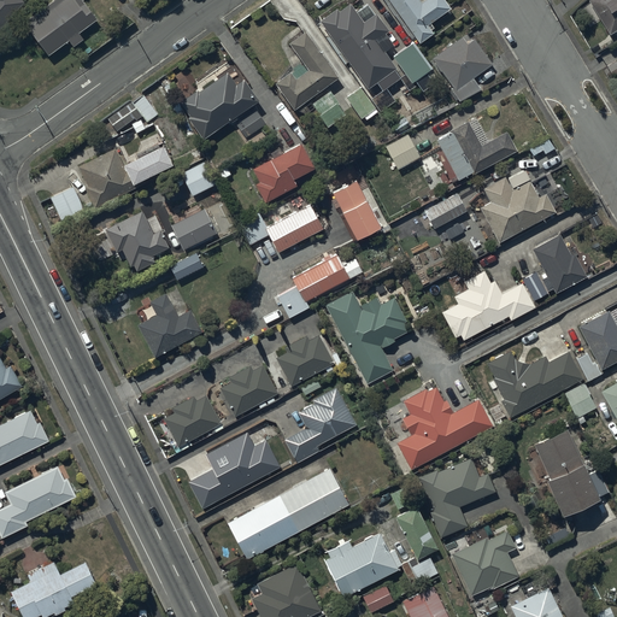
[(0,0),(0,30),(24,3),(22,0),(0,0)]
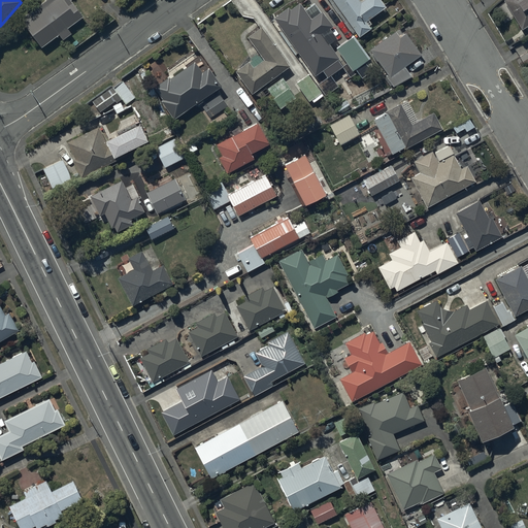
[(81,15),(69,0),(44,0),(22,18),(42,45),(59,33),(63,38),(71,33),(66,26),(81,15)]
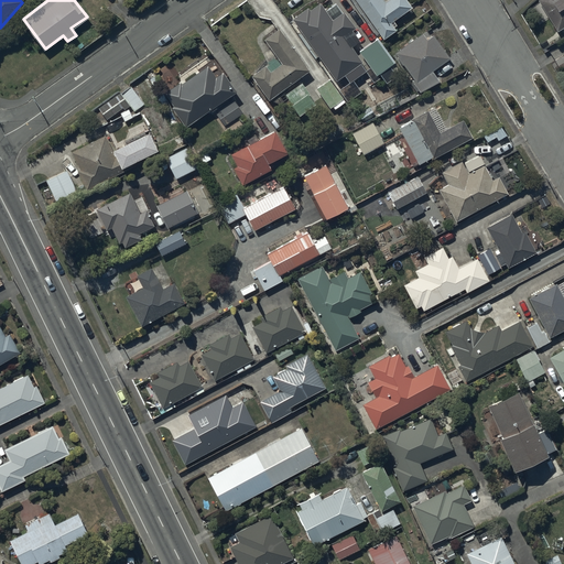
[(354,0),(382,40),(396,31),(390,23),(411,8),(405,0),(387,0),(384,2),(382,0),(354,0)]
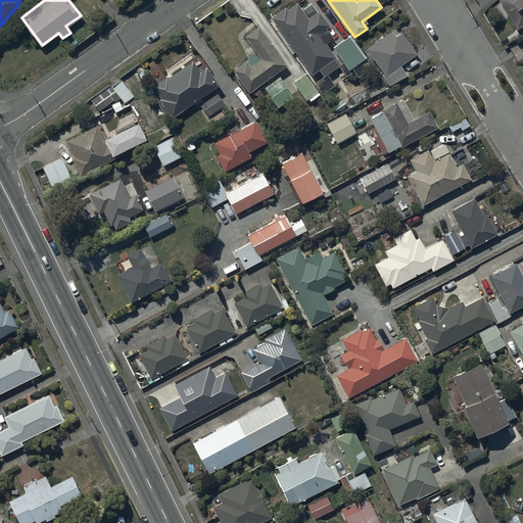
[(522,0),(497,0),(498,0),(516,30),(522,25),(522,0)]
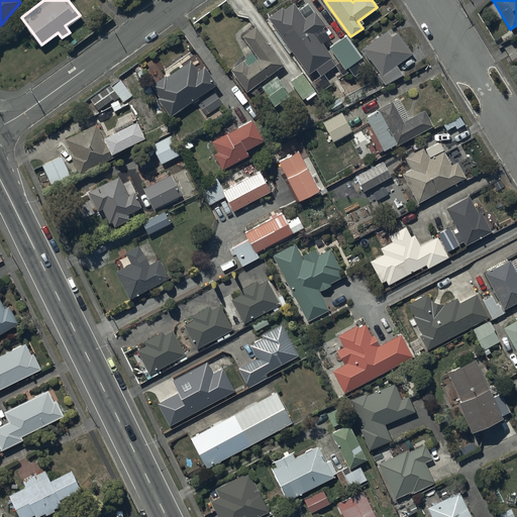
[(268,17),(307,75),(315,70),(320,77),(335,65),(330,59),(331,58),(321,44),(329,37),(322,28),(325,26),(314,11),(305,18),(293,2),(284,9),(282,7),(268,17)]
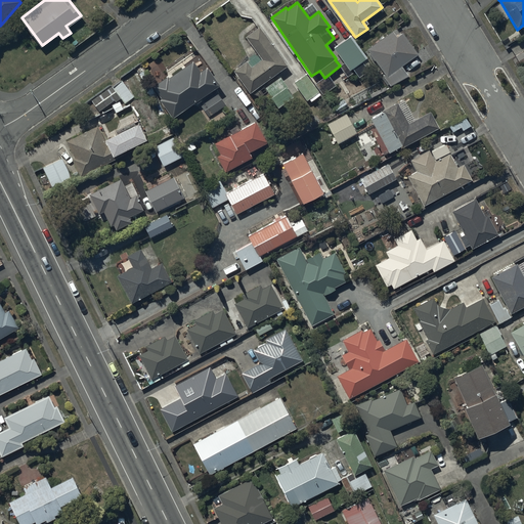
[(247,60),(232,71),(249,94),(287,66),(259,27),(245,37),(260,59),(251,67),(247,60)]
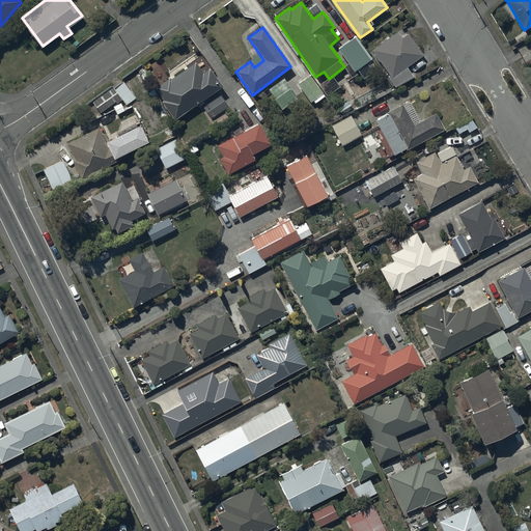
[(401,37),(397,32),(370,51),(378,62),(380,62),(389,76),(387,78),(394,87),(414,78),(407,67),(423,55),(408,33),(401,37)]
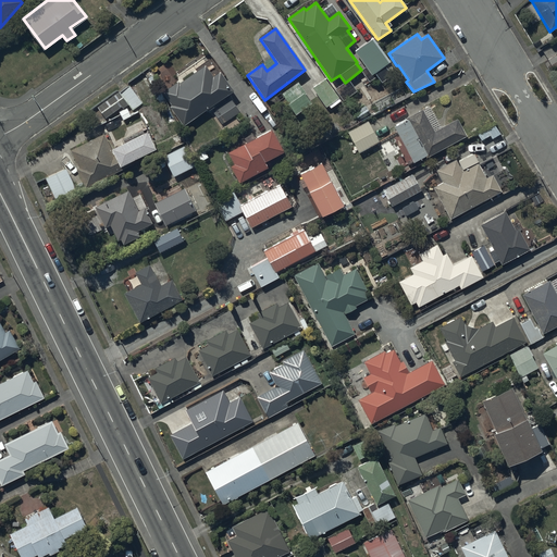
[(371,39),(354,51),(371,75),(374,73),(380,79),(392,71),(386,64),(388,63),(371,39)]
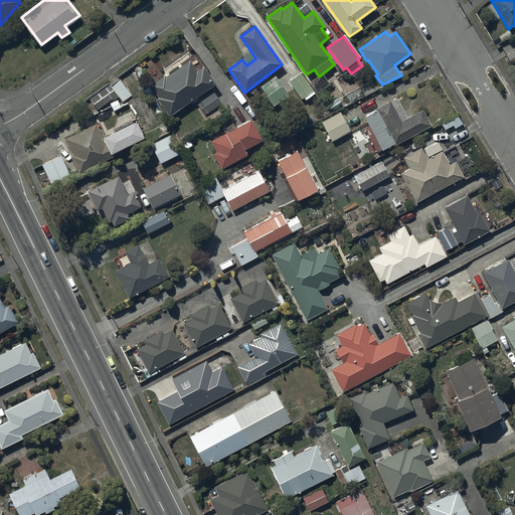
[(165,74),(150,86),(158,98),(156,99),(169,117),(216,83),(209,74),(212,72),(208,68),(206,70),(203,66),(197,69),(190,59),(179,67),(178,66),(169,73),(170,74),(166,76),(165,74)]
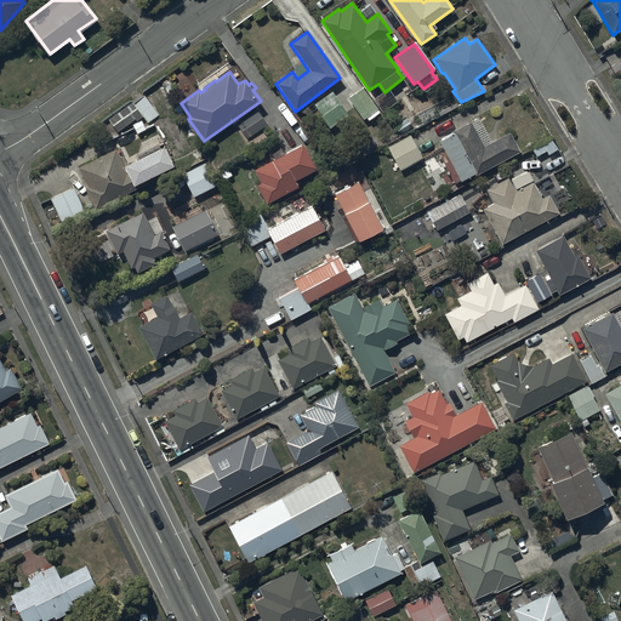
[(363,120),(365,118),(368,121),(380,112),(362,87),(347,98),(363,120)]
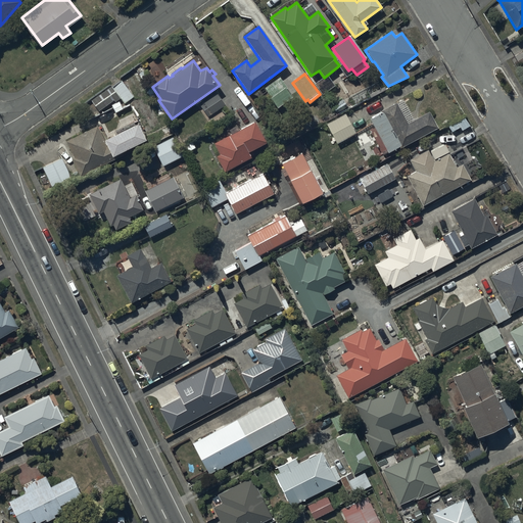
[(292,97),(280,77),(264,88),(270,97),(270,98),(276,108),(292,97)]
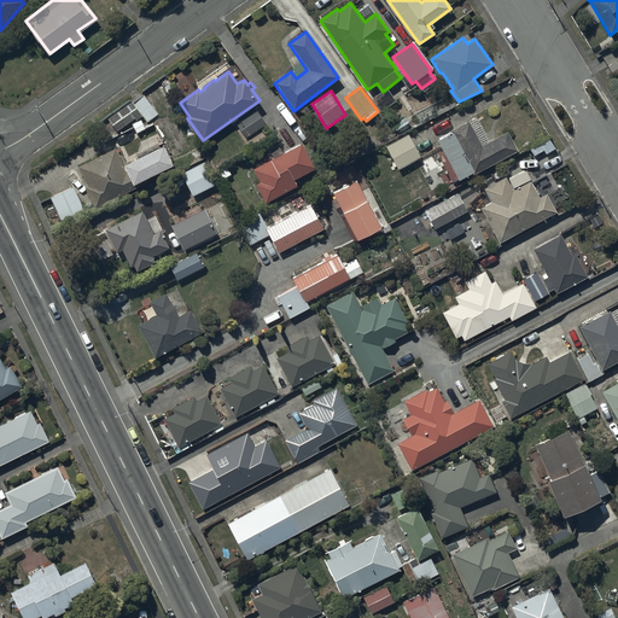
[(108,120),(117,132),(140,115),(147,123),(158,115),(144,94),(133,103),(133,101),(108,120)]
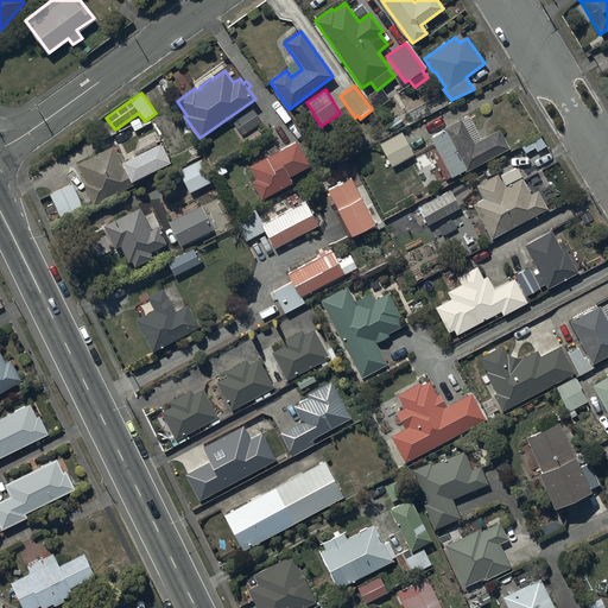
[(252,107),(232,122),(242,137),(263,122),(252,107)]
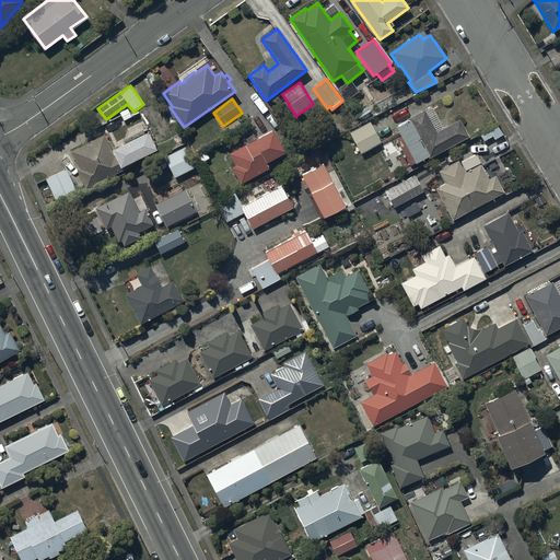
[(408,120),(395,127),(415,164),(427,158),(428,159),(469,137),(459,119),(435,131),(424,109),(407,118),(408,120)]
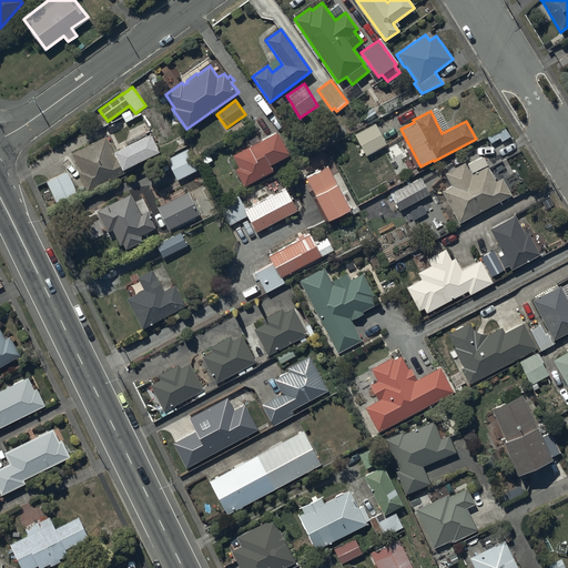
[(386,145),(374,123),(354,134),(365,156),(386,145)]
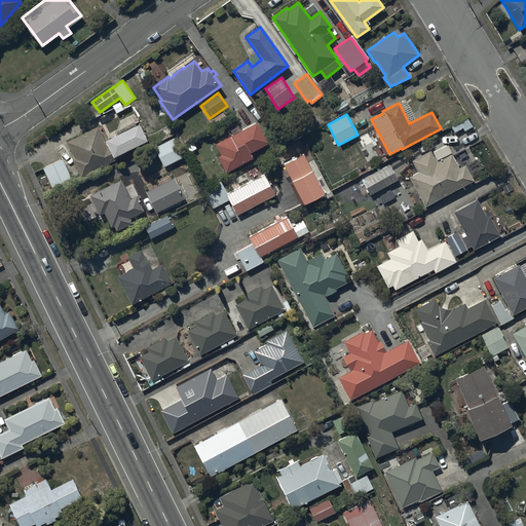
[(66,142),(67,143),(74,158),(72,159),(72,160),(66,163),(73,178),(79,175),(80,178),(124,156),(123,153),(147,141),(139,124),(137,125),(135,122),(115,133),(116,135),(114,137),(112,134),(107,137),(108,139),(105,141),(98,126),(66,142)]
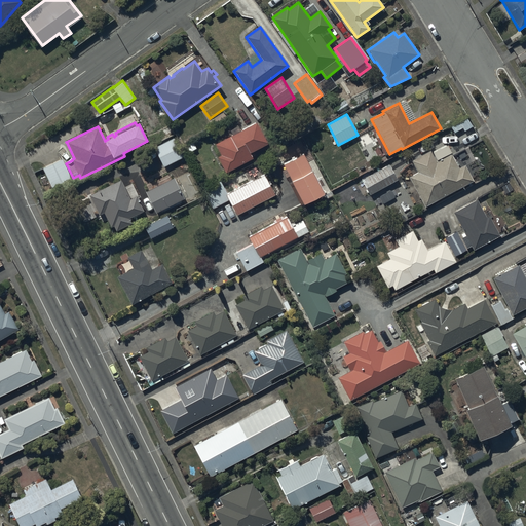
[(232,135),(215,144),(221,155),(218,157),(226,174),(253,158),(250,153),(266,144),(254,122),(241,129),(239,125),(230,130),(232,135)]
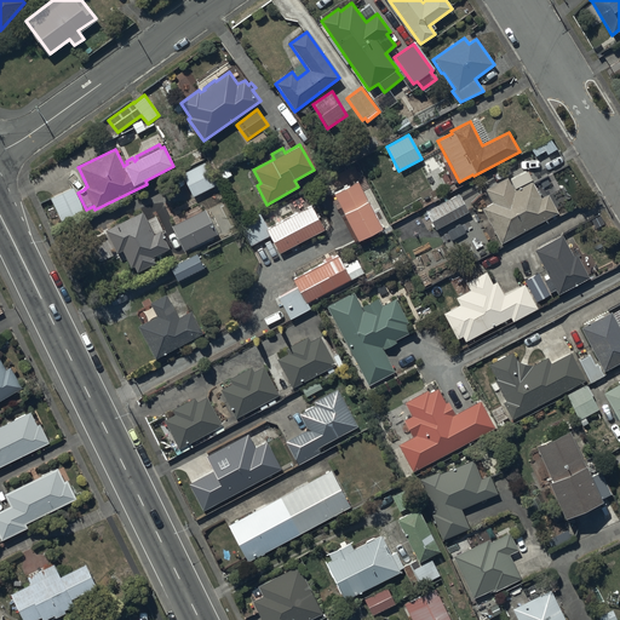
[(205,162),(182,174),(194,197),(217,185),(205,162)]
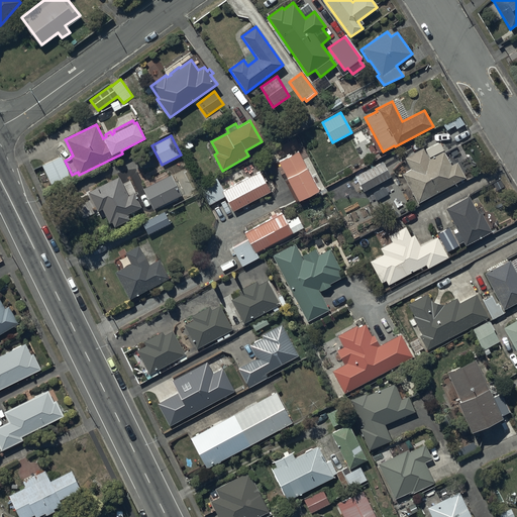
[(410,170),(401,174),(417,204),(464,178),(456,162),(450,165),(443,151),(428,159),(422,148),(404,158),(410,170)]
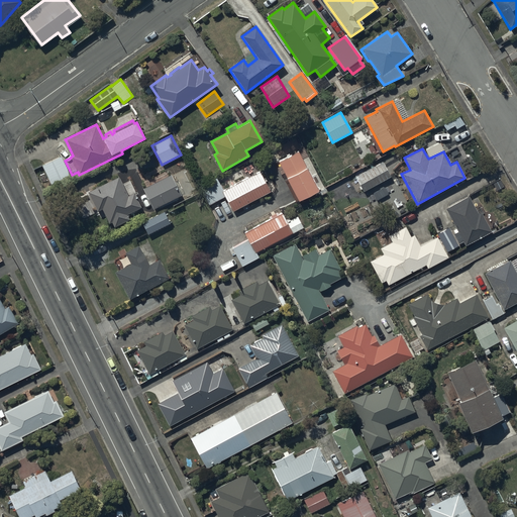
[(297,151),(278,162),(286,178),(285,179),(297,201),(317,191),(297,151)]
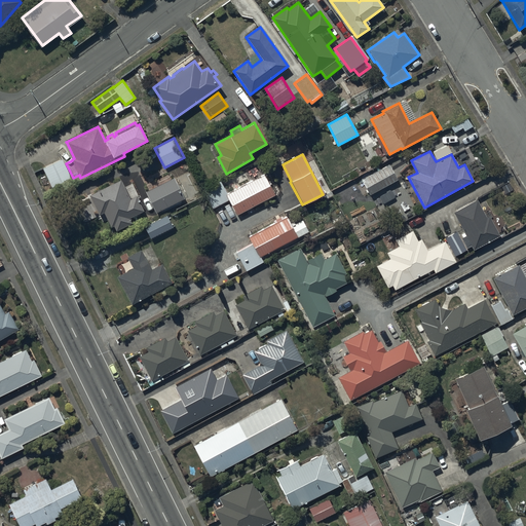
[(63,158),(43,168),(52,188),(72,178),(63,158)]
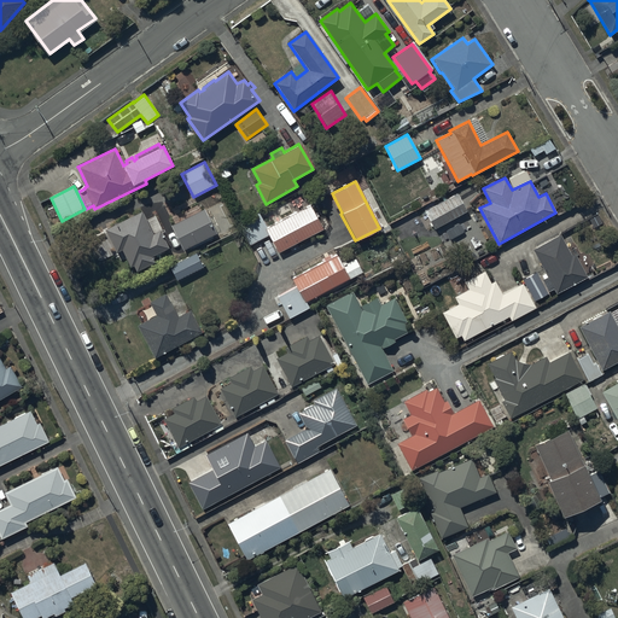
[(436,204),(424,211),(433,229),(467,211),(456,193),(450,197),(448,192),(433,200),(436,204)]
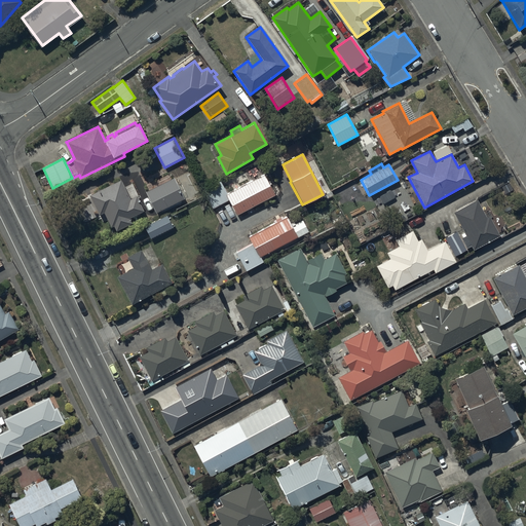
[(221,181),(202,189),(213,209),(229,200),(237,216),(276,195),(260,164),(251,172),(255,178),(252,179),(253,181),(248,183),(246,181),(239,185),(240,187),(228,193),(221,181)]
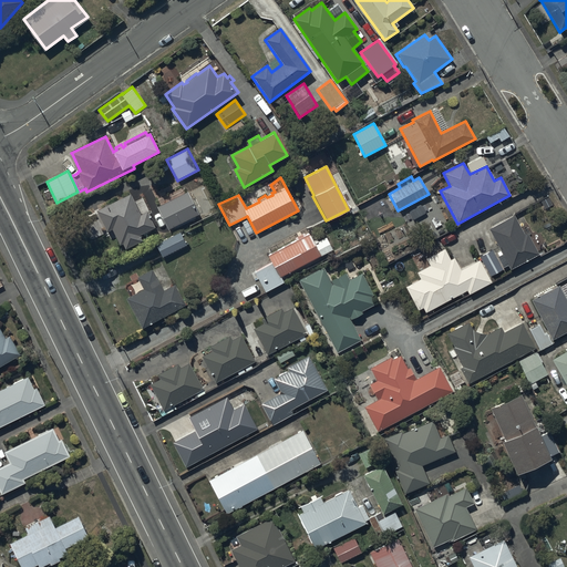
[(188,192),(157,207),(168,229),(199,214),(188,192)]
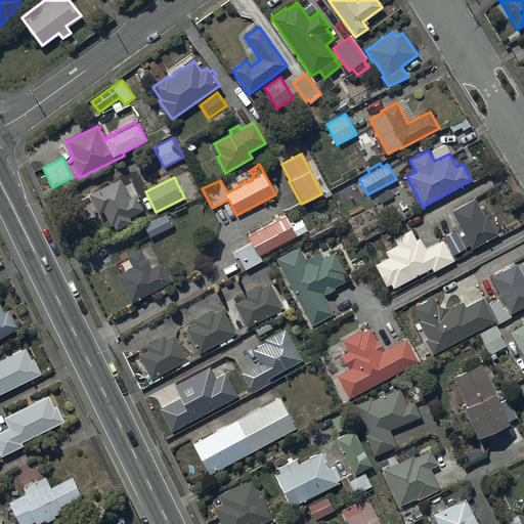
[(107,185),(89,194),(99,214),(101,213),(104,220),(107,220),(111,226),(114,225),(116,230),(132,222),(129,217),(143,210),(136,195),(130,199),(121,179),(119,180),(118,178),(106,183),(107,185)]
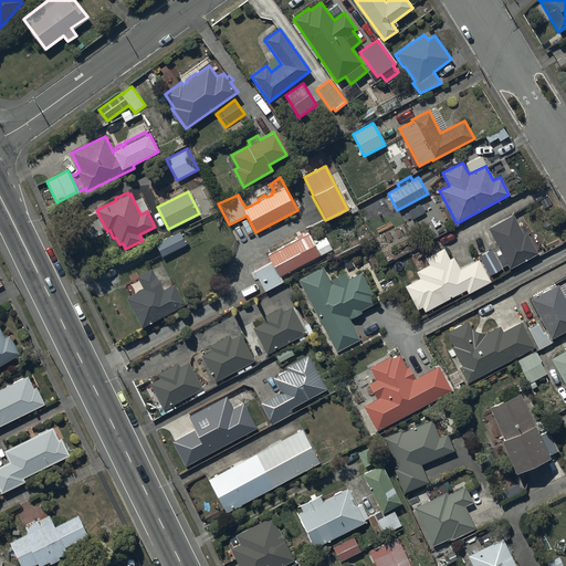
[(501,253),(495,257),(502,268),(506,264),(509,269),(536,253),(526,233),(523,236),(512,216),(488,229),(501,253)]
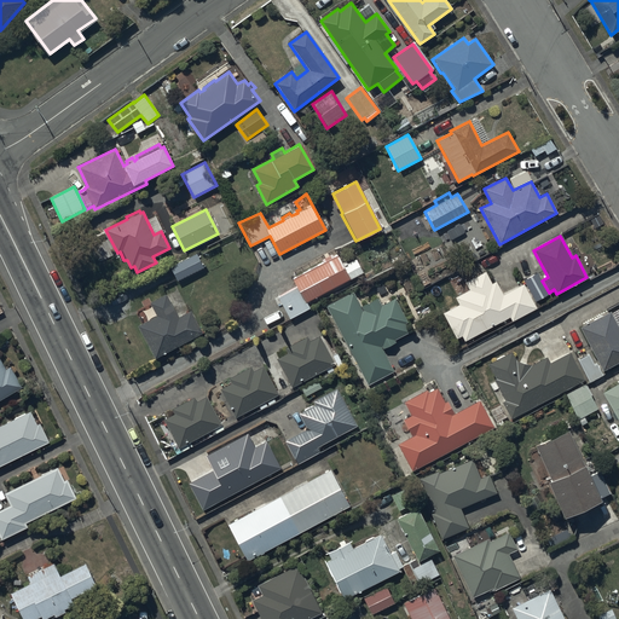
[(197,254),(171,266),(178,281),(204,268),(197,254)]
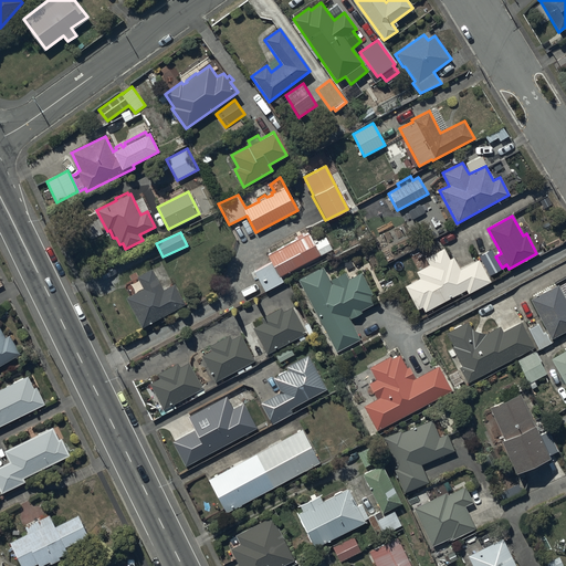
[(275,250),(268,254),(268,258),(270,262),(254,271),(265,292),(283,282),(281,276),(331,249),(324,238),(314,243),(308,233),(304,236),(302,233),(294,238),(296,240),(276,251),(275,250)]
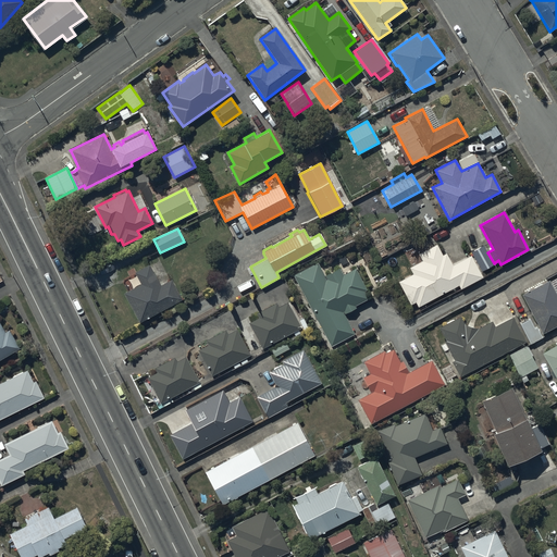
[(412,274),(397,282),(410,305),(412,305),(413,307),(417,306),(418,307),(458,286),(460,289),(483,277),(471,255),(453,265),(446,254),(443,256),(436,245),(418,255),(421,261),(409,268),(412,274)]
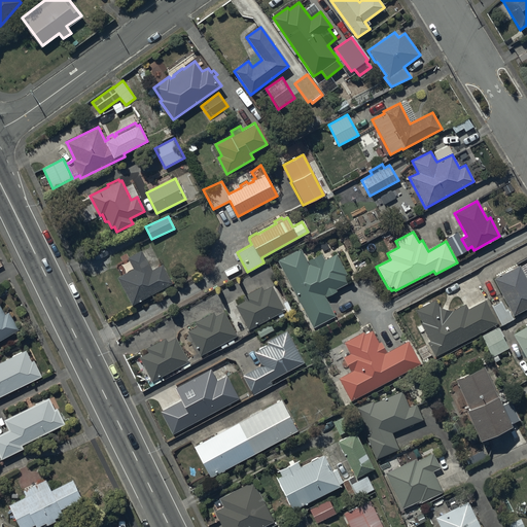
[(457,232),(446,239),(455,256),(466,251),(457,232)]
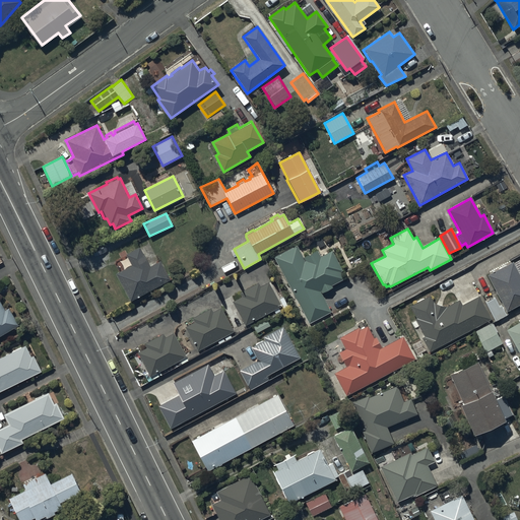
[(297,245),(273,257),(308,324),(331,312),(321,294),(332,287),(331,286),(344,279),(340,272),(342,271),(331,251),(320,256),(317,250),(304,258),(297,245)]
